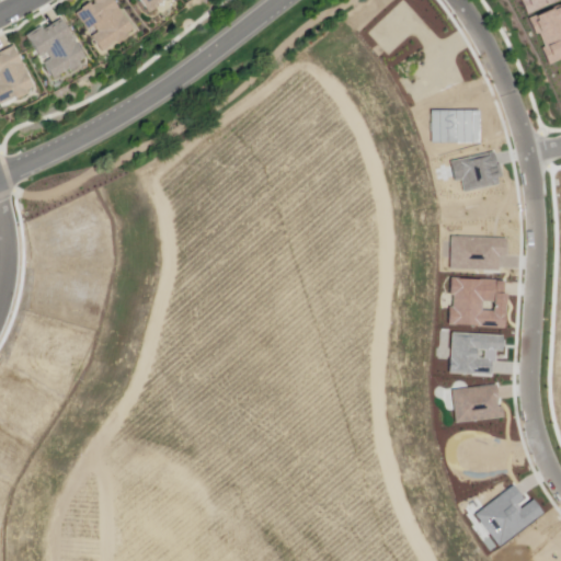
[(135,29),(115,0),(94,0),(93,1),(77,12),(89,29),(95,24),(100,30),(92,35),(103,50),(111,45),(110,44),(117,38),(119,42),(130,35),(128,33),(135,29)]
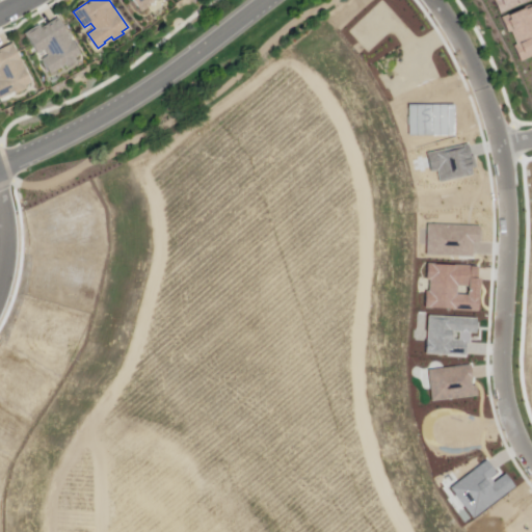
[(159,0),(134,0),(143,11),(159,0)]
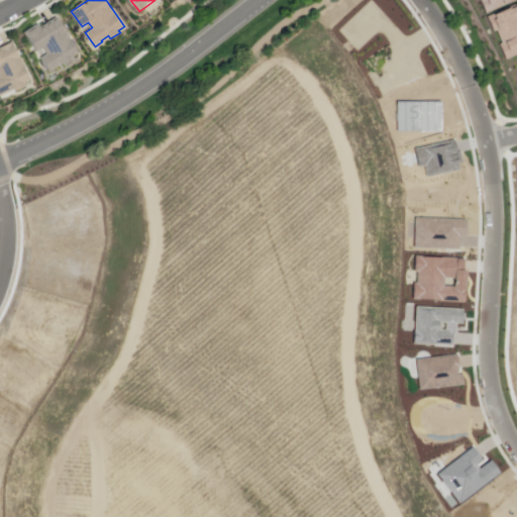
[(503,0),(483,8),(479,0),(503,0)]
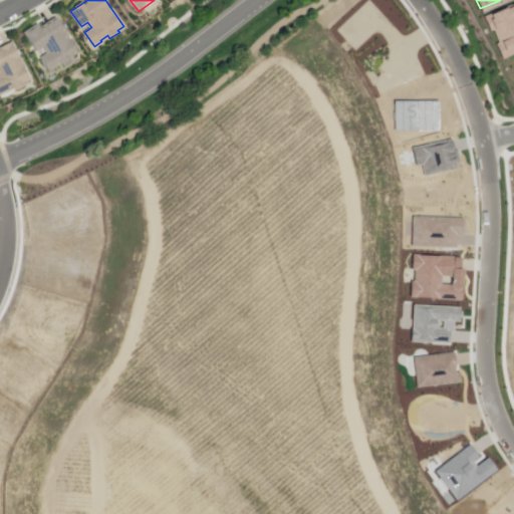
[(513,5),(513,53),(502,59),(484,18),(513,5)]
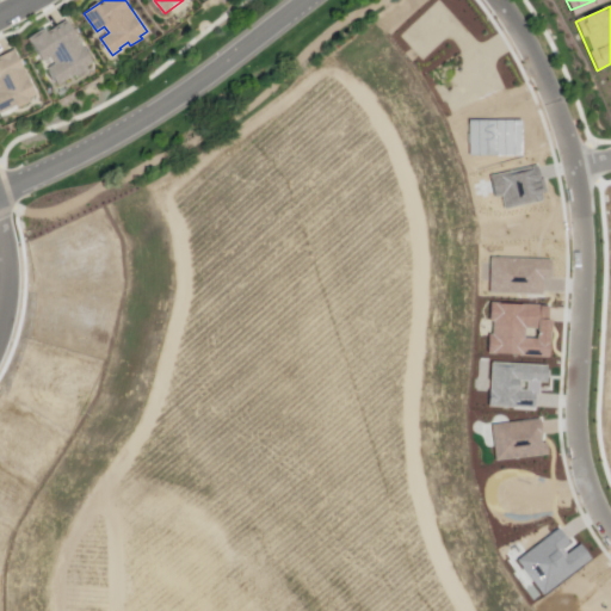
[(76,73),(59,84),(49,68),(56,63),(51,56),(45,60),(31,37),(47,28),(49,31),(69,18),(96,61),(88,66),(90,69),(79,76),(76,73)]
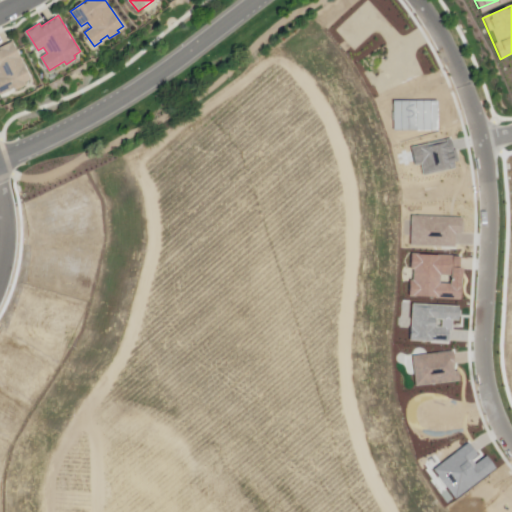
[(32,79),(14,40),(0,46),(0,92),(1,94),(15,87),(16,90),(28,85),(26,81),(32,79)]
